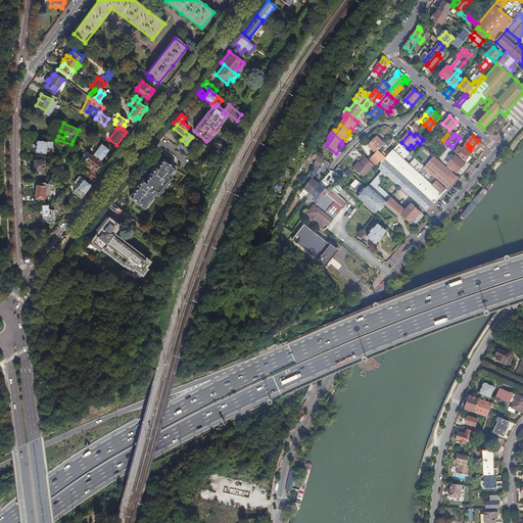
[(385,143),(378,137),(369,146),(376,152),(384,145),(385,143)]
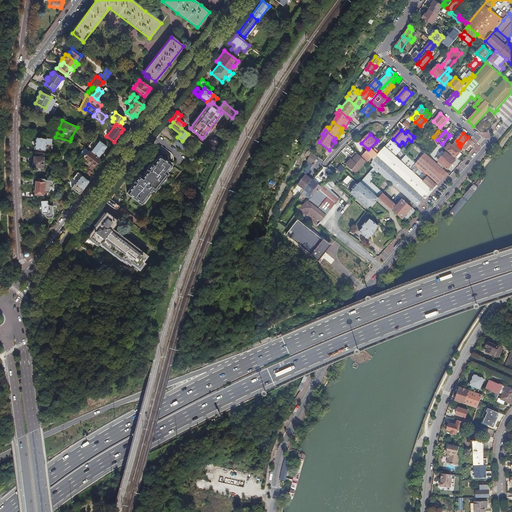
[(46,138),(35,137),(34,149),(44,150),(46,138)]
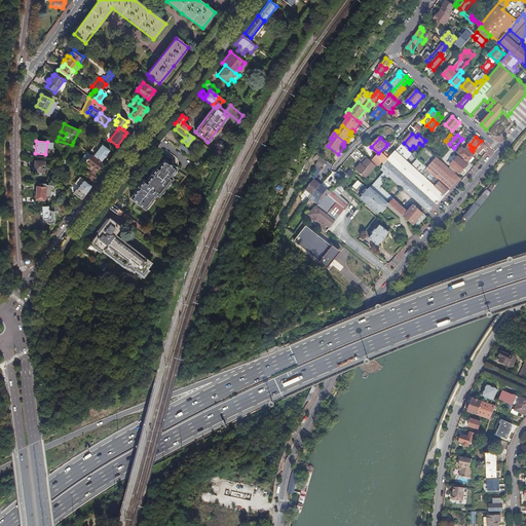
[(478,155),(486,145),(481,141),(473,151),(476,153),(478,155)]
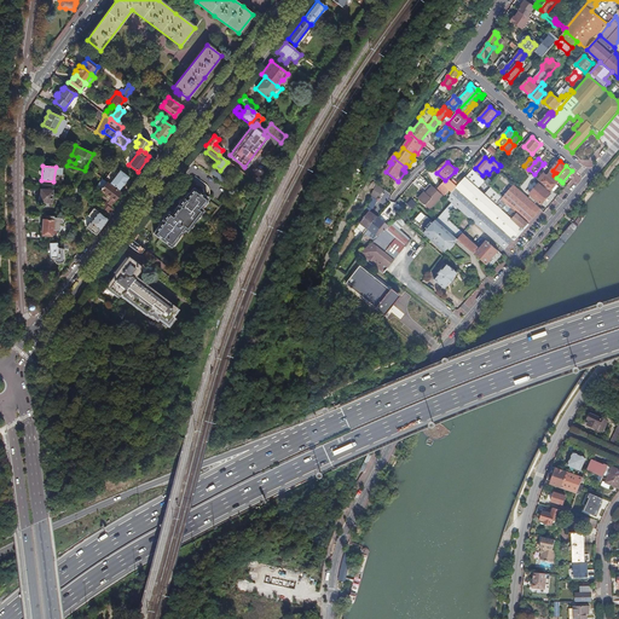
[(119,172),(114,168),(105,178),(110,181),(119,172)]
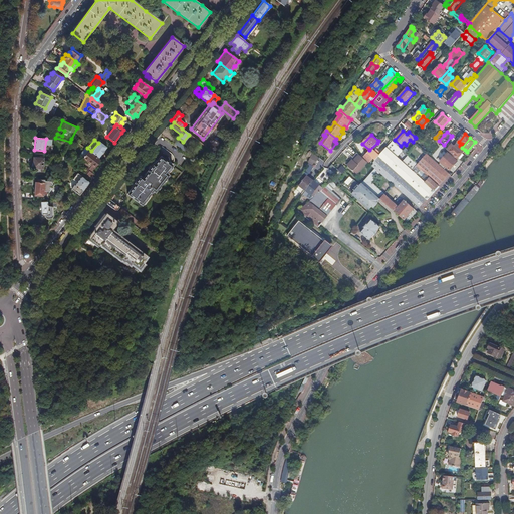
[(99,141),(98,143),(91,151),(91,152),(98,158),(101,154),(103,151),(106,147),(102,144),(103,143),(99,141)]
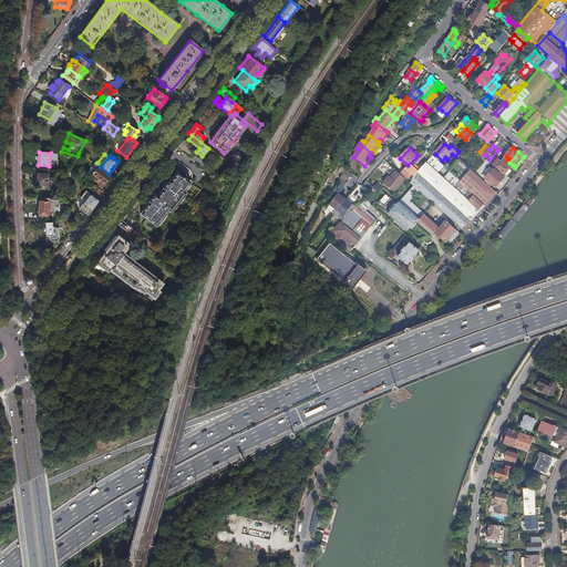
[(194,155),(192,158),(203,168),(206,164),(194,155)]
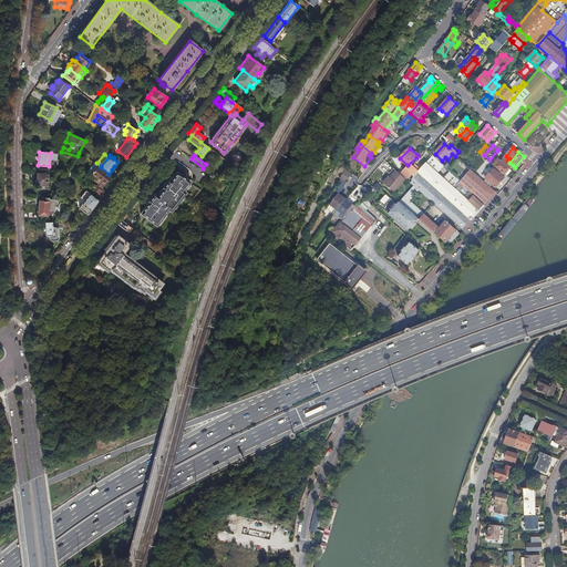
[(462,181),(450,169),(433,155),(426,163),(444,178),(480,209),(484,205),(470,192),(460,183),(462,181)]
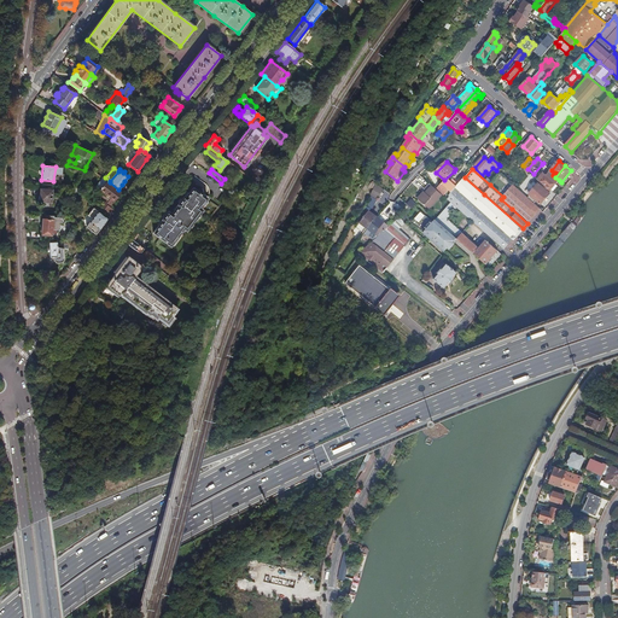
[(559,180),(555,178),(553,175),(547,170),(544,174),(543,174),(540,179),(552,190),(554,191),(558,186),(555,184),(559,180)]
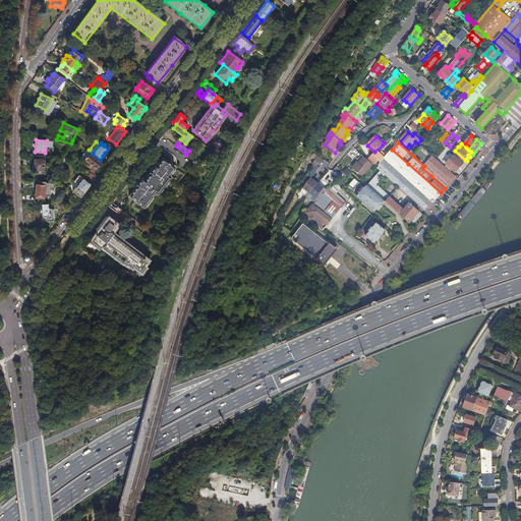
[(381,153),(386,148),(383,145),(374,152),(372,155),(379,161),(381,162),(385,158),(386,157),(381,153)]
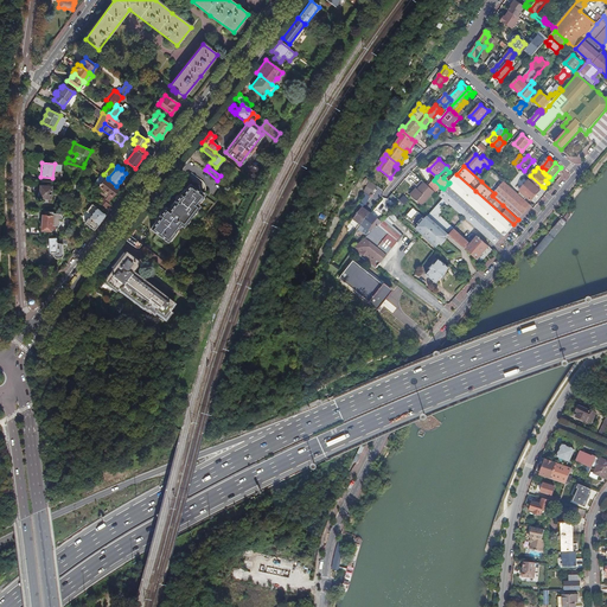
[(503,179),(492,170),(481,181),(494,193),(497,191),(486,181),(492,174),(502,181),(503,179)]
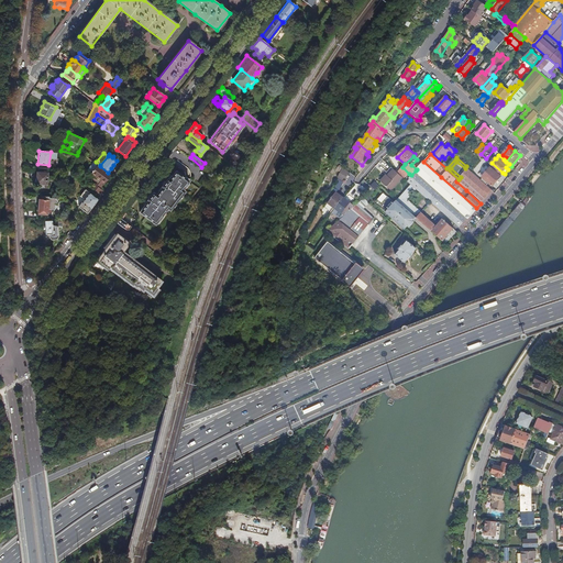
[(476,208),(441,177),(423,162),(420,166),(419,167),(417,169),(416,170),(443,196),(467,218),(476,208)]
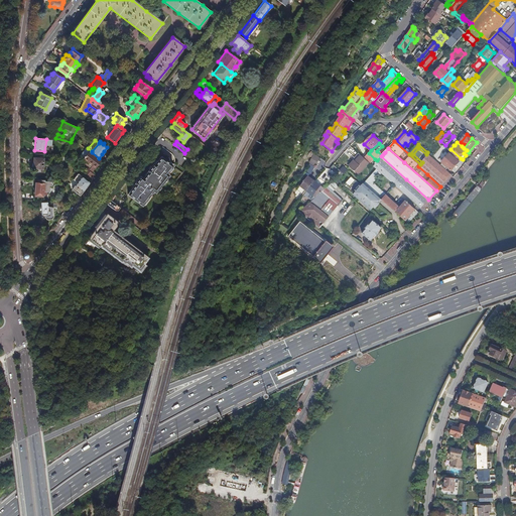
[(81,161),(89,167),(85,173),(92,179),(95,176),(92,173),(90,172),(94,167),(96,169),(101,161),(86,149),(81,155),(81,157),(83,158),(81,161)]
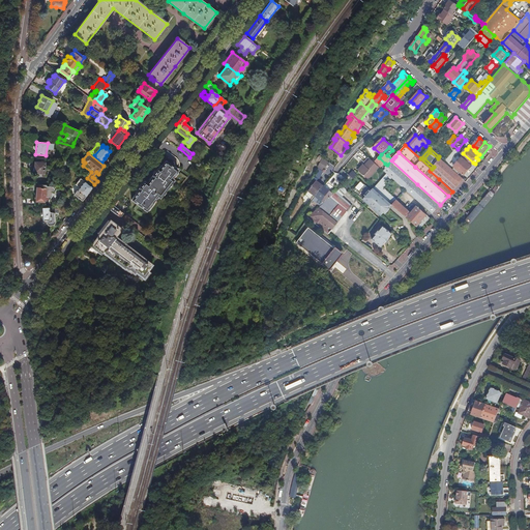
[(464,175),(471,166),(473,163),(463,153),(461,156),(463,158),(457,165),(455,167),(453,170),(459,175),(461,172),(464,175)]
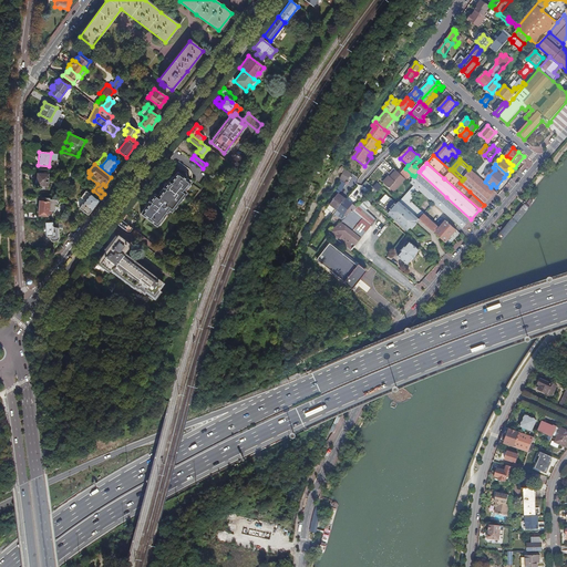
[(384,182),(394,191),(405,178),(400,174),(394,168),(390,173),(388,171),(385,172),(390,175),(384,182)]
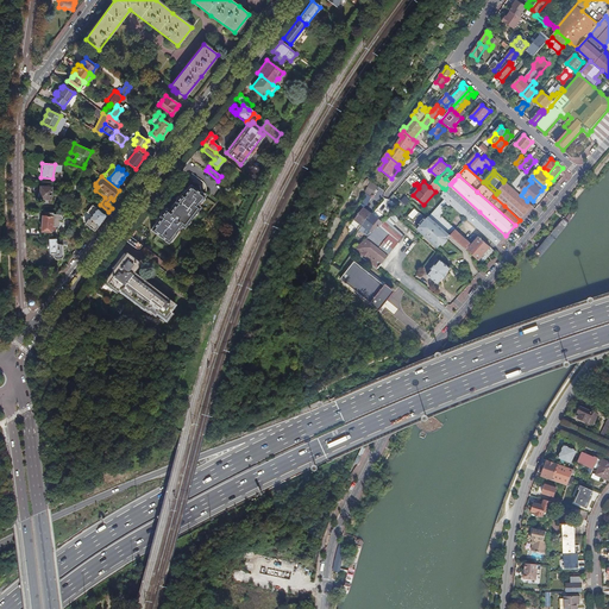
[(438,193),(443,188),(435,181),(429,187),(435,192),(438,193)]
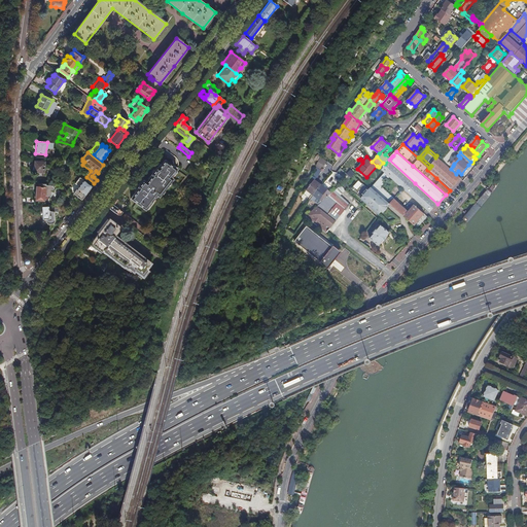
[(316,168),(323,170),(326,160),(320,157),(316,168)]
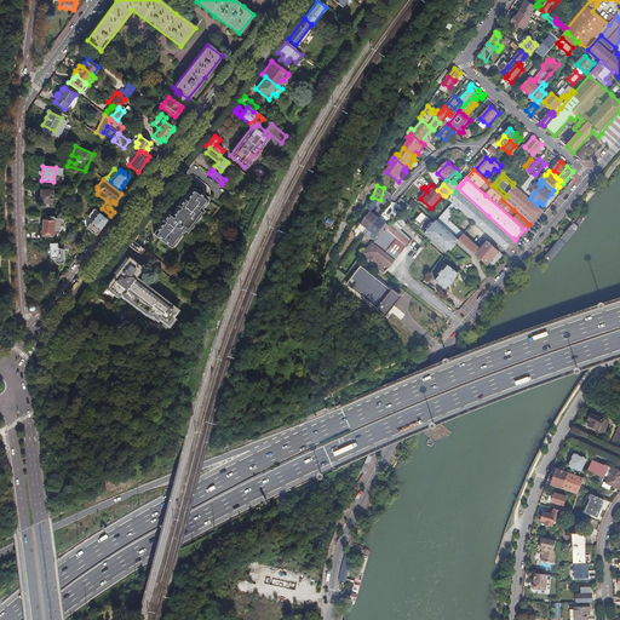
[(530,199),(516,185),(515,188),(507,195),(534,219),(543,210),(537,205),(530,199)]
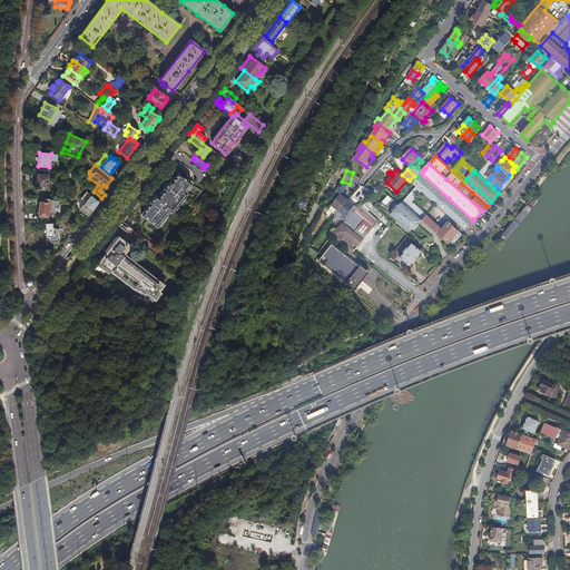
[(65,173),(62,178),(67,185),(74,176),(69,174),(70,173),(65,173)]
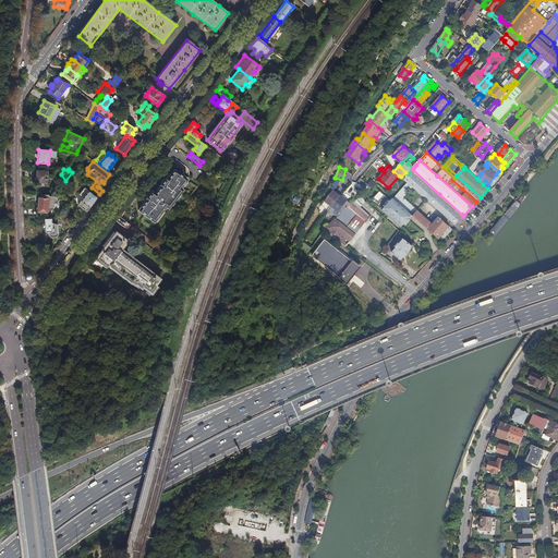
[(463,216),(439,194),(412,169),(408,173),(409,176),(404,180),(408,183),(413,187),(435,207),(455,225),(463,216)]
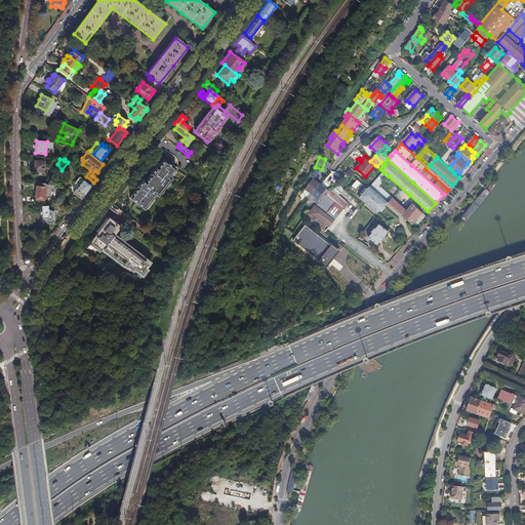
[(43,172),(44,161),(34,160),(33,171),(35,171),(35,174),(41,175),(41,171),(43,172)]
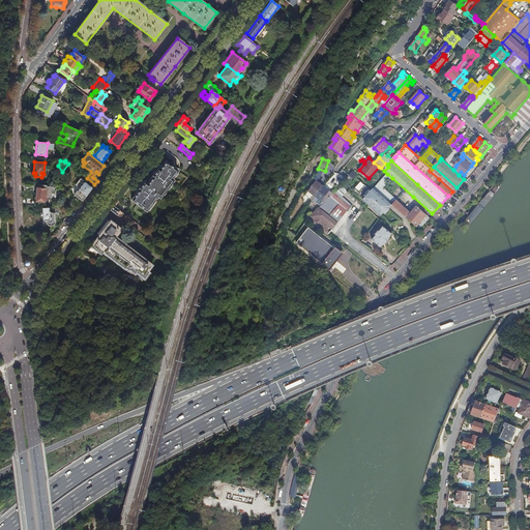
[(144,210),(146,211),(157,196),(159,198),(173,180),(171,178),(177,170),(166,162),(159,170),(158,169),(151,177),(152,178),(148,184),(145,181),(138,190),(139,190),(131,200),(143,209),(144,210)]
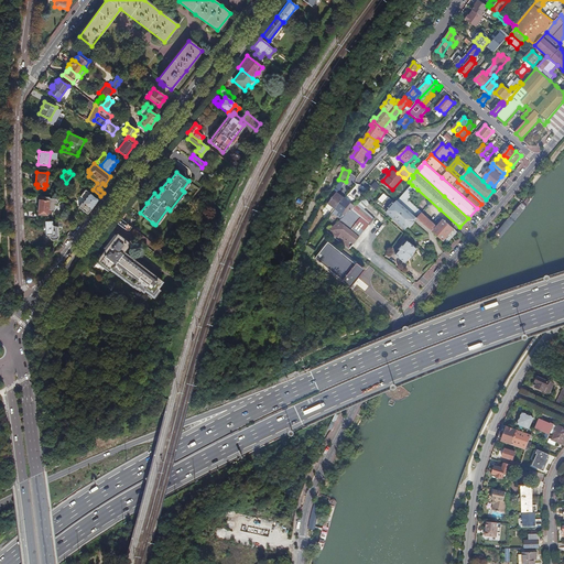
[(486,199),(462,177),(459,180),(457,182),(467,191),(481,204),(486,199)]
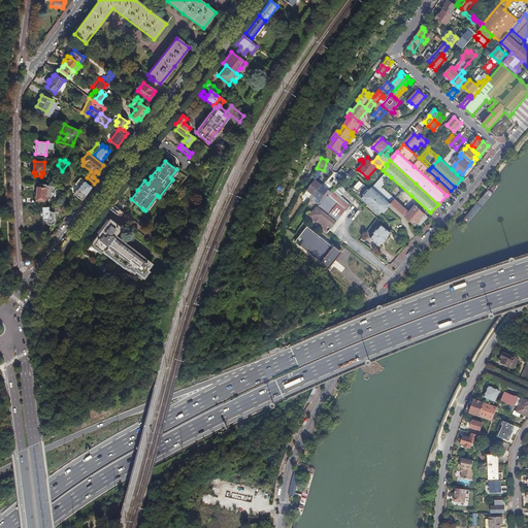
[(314,176),(319,178),(323,171),(317,168),(314,176)]
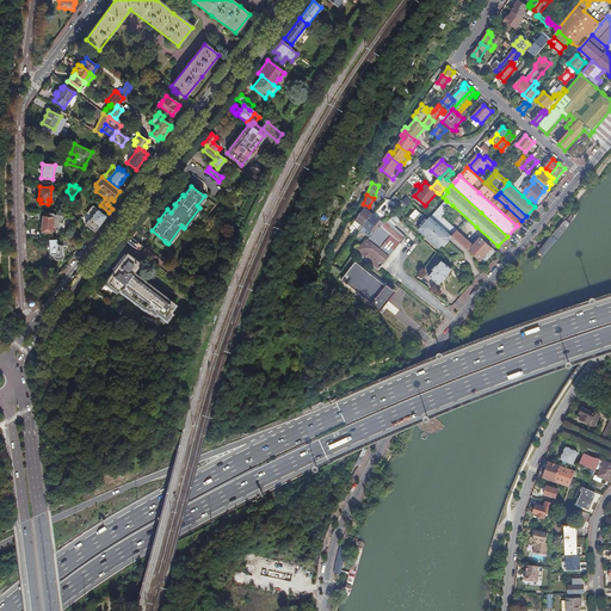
[(408,205),(395,195),(393,197),(392,199),(403,210),(408,205)]
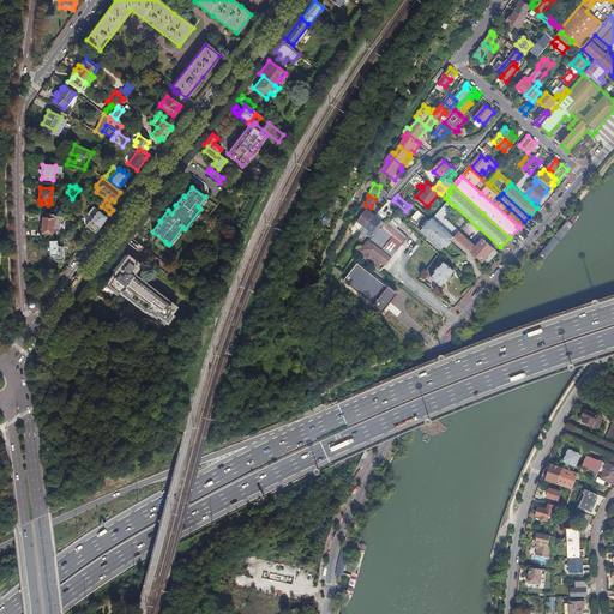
[(488,258),(495,250),(483,239),(477,245),(476,244),(475,245),(459,232),(461,232),(445,218),(455,206),(449,202),(433,218),(483,263),(488,258)]
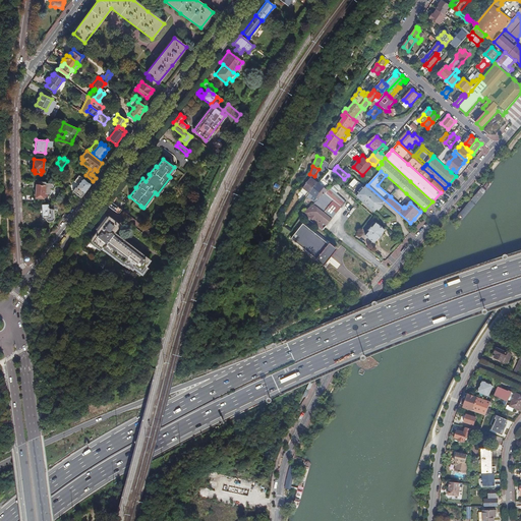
[(75,187),(72,191),(80,197),(94,181),(93,181),(85,175),(83,174),(80,177),(79,175),(74,181),(77,183),(74,187),(75,187)]
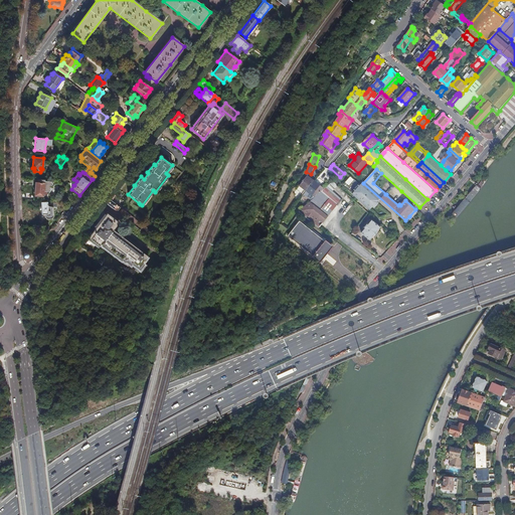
[(307,190),(314,180),(308,175),(301,185),(307,190)]
